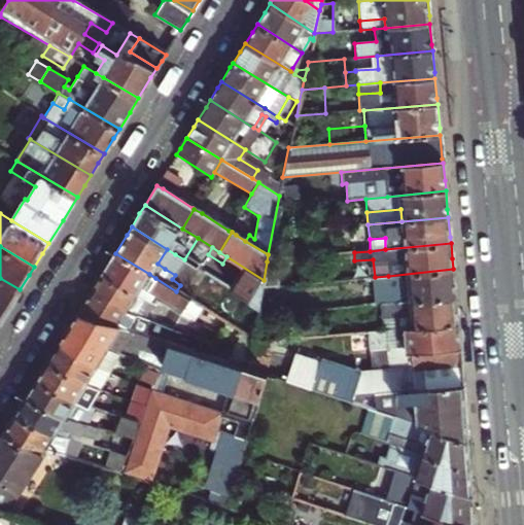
[(175,254),(167,249),(158,264),(165,269),(175,254)]
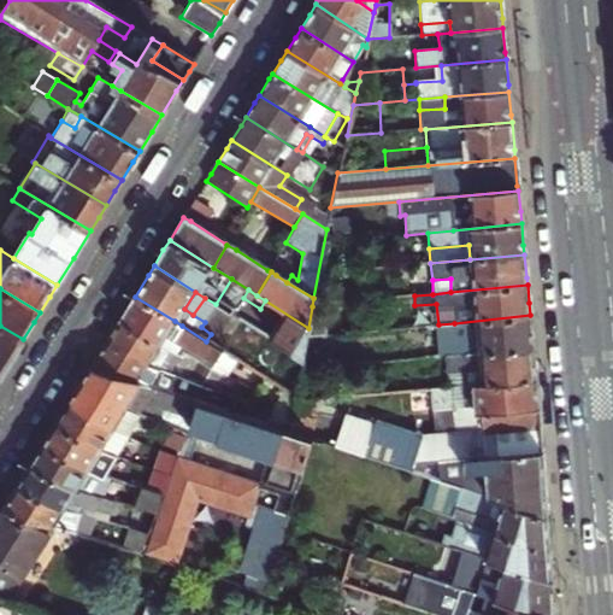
[(128,306),(119,320),(159,345),(175,321),(135,297),(128,306)]
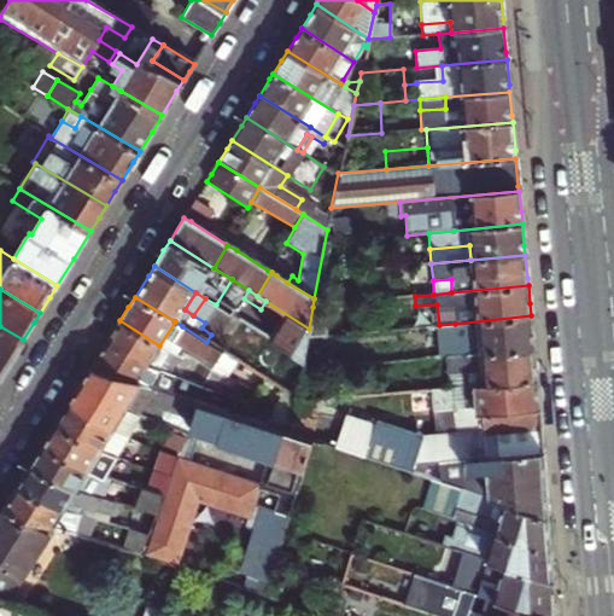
[(265,301),(261,309),(279,321),(269,338),(286,349),(303,360),(307,338),(309,329),(265,301)]
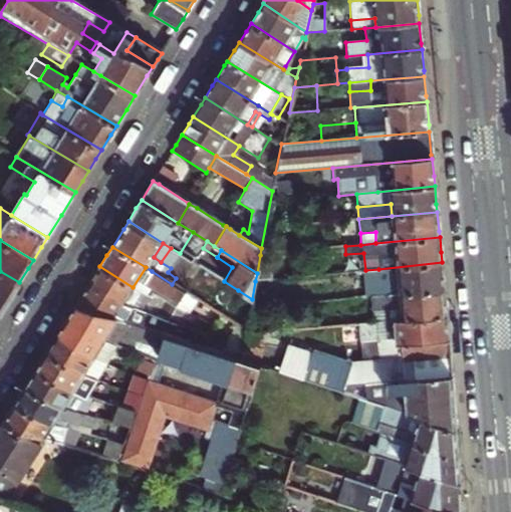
[(257,273),(255,281),(270,280),(269,269),(270,269),(271,268),(272,266),(271,264),(270,263),(268,263),(268,254),(260,255),(257,273)]
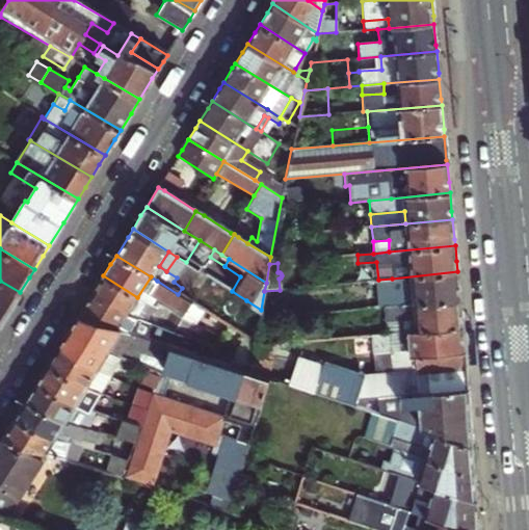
[(413,305),(459,300),(459,292),(457,271),(392,279),(378,280),(376,280),(377,294),(394,293),(412,291),(413,305)]
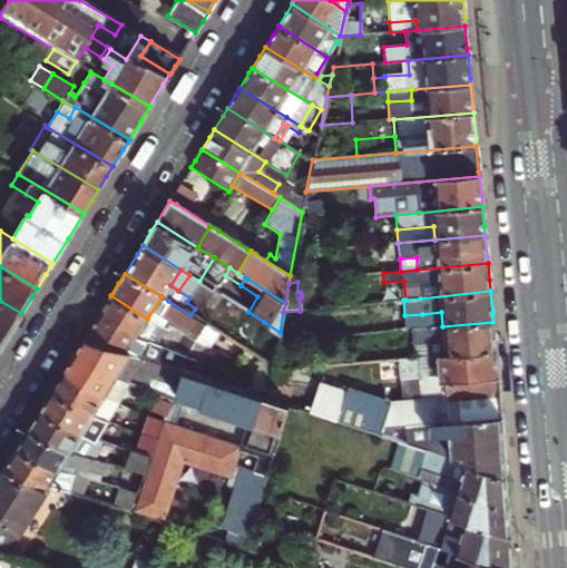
[(147,319),(110,295),(106,304),(99,315),(134,339),(191,360),(198,363),(204,348),(168,326),(166,330),(147,319)]
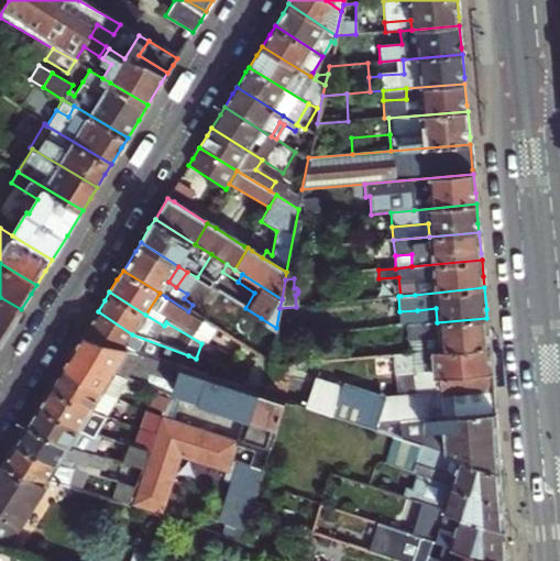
[(245,308),(219,292),(211,301),(253,329),(261,318),(245,308)]
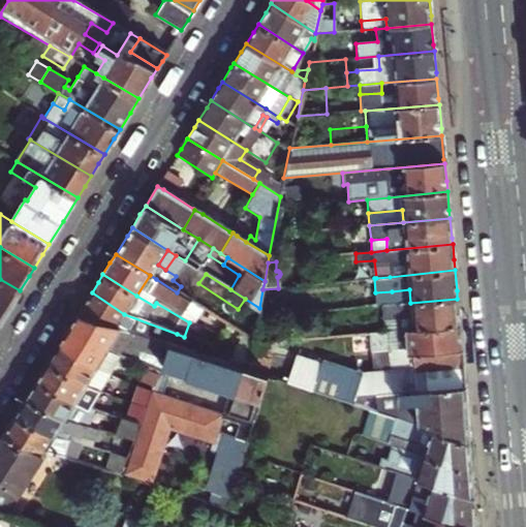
[(177,292),(156,279),(150,275),(136,296),(154,306),(156,303),(189,322),(190,323),(200,307),(177,292)]
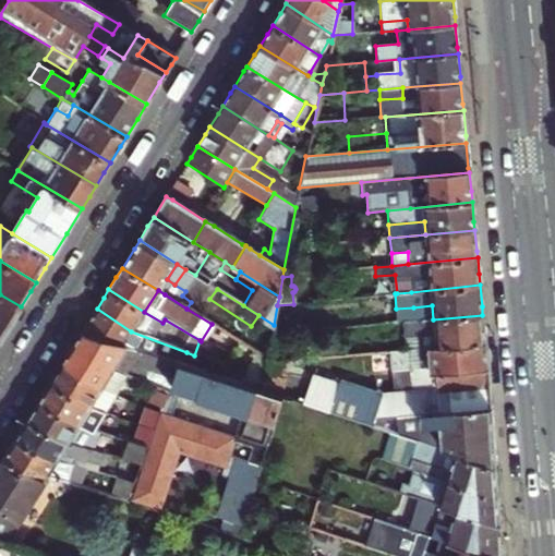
[(21,306),(0,294),(0,340),(14,317),(21,306)]
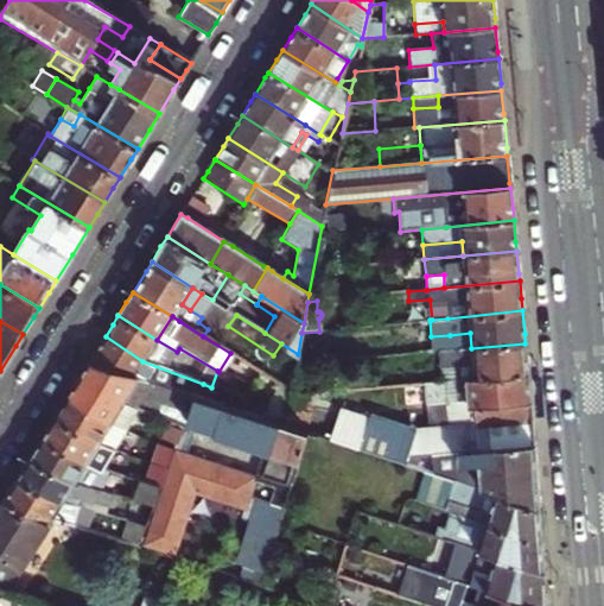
[(451,351),(471,348),(470,333),(450,335),(451,351)]
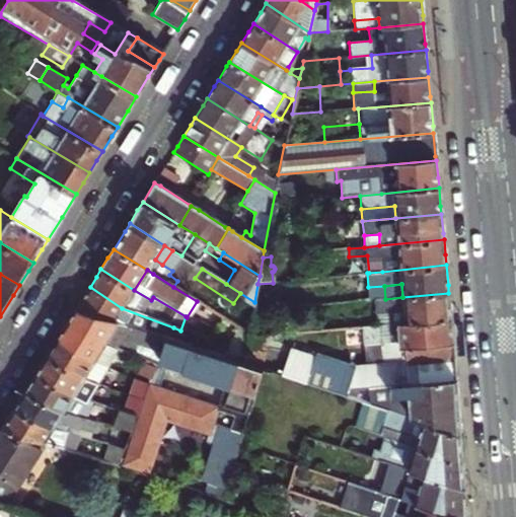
[(85,295),(76,309),(166,340),(169,341),(173,327),(122,308),(90,287),(85,295)]
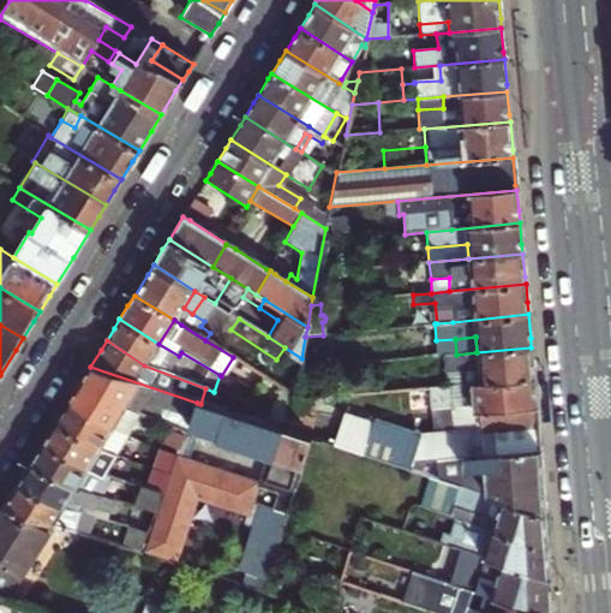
[(533,370),(531,347),(477,352),(456,355),(444,355),(445,372),(461,370),(463,386),(534,379),(533,370)]
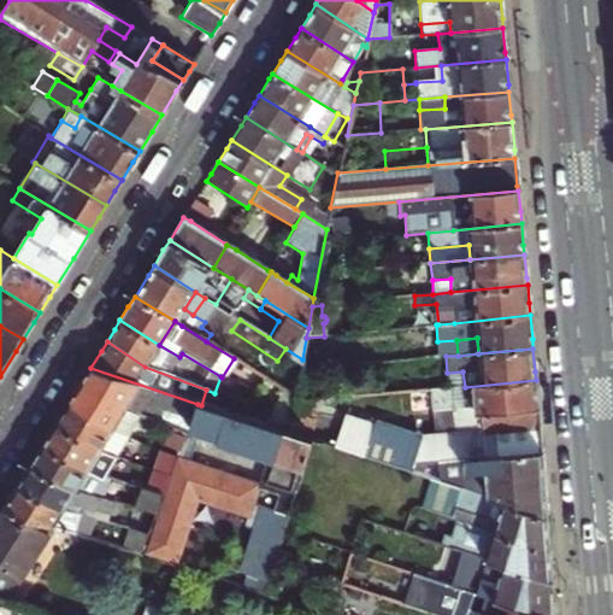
[(128,406),(131,400),(146,413),(188,429),(198,404),(90,368),(88,373),(83,380),(81,384),(124,411),(125,411),(128,406)]
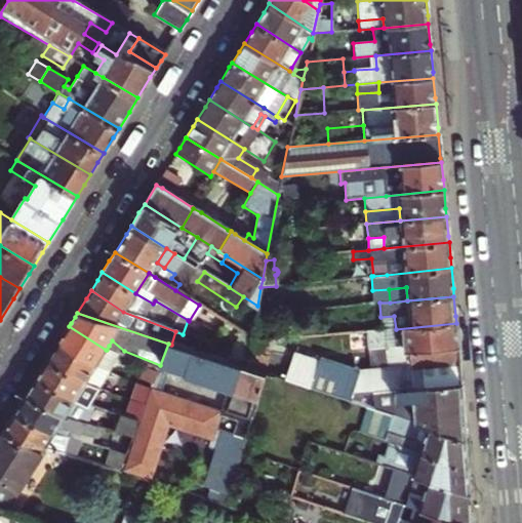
[(382,330),(396,329),(394,316),(380,317),(382,330)]
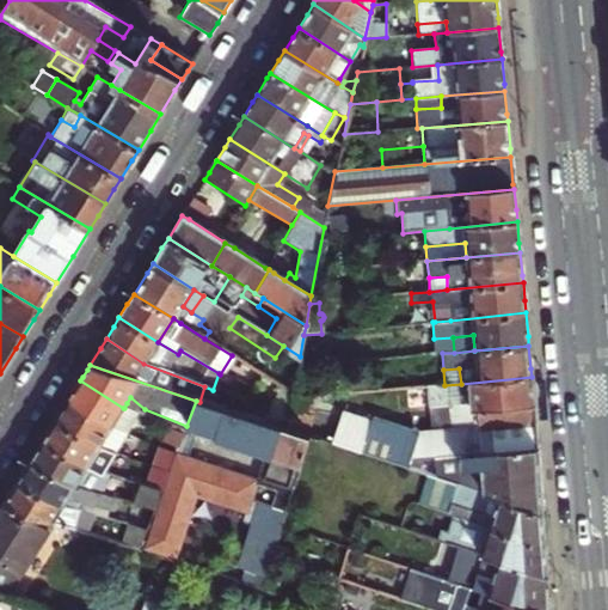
[(341,414),(331,445),(406,469),(409,461),(431,458),(536,449),(534,414),(532,377),(461,384),(444,385),(427,386),(428,409),(449,408),(450,433),(429,434),(416,434),(370,420),(369,424),(341,414)]
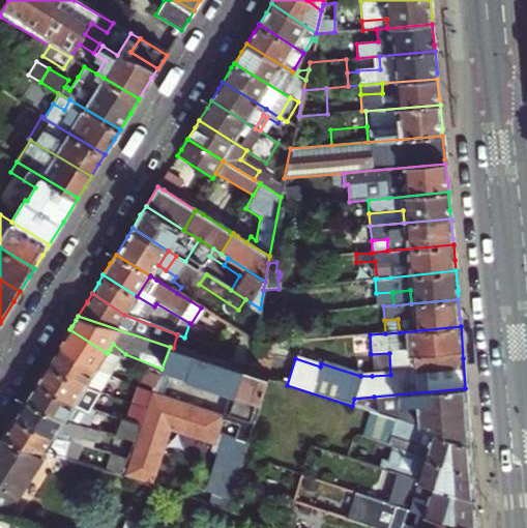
[(95,371),(107,353),(69,329),(66,334),(58,347),(95,371)]
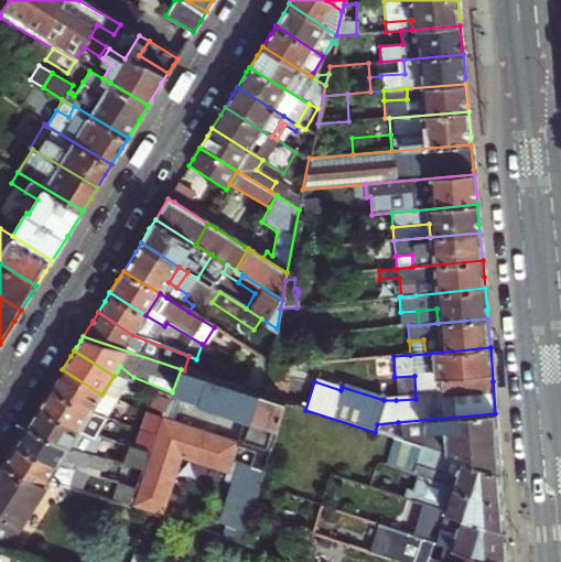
[(259,356),(252,368),(268,375),(270,368),(270,363),(259,356)]
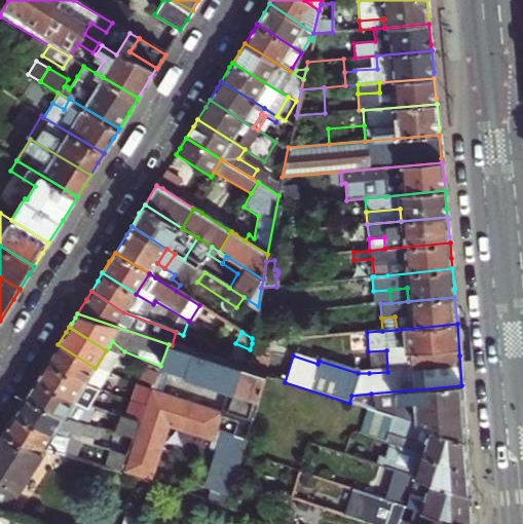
[(117,354),(146,367),(156,372),(156,373),(158,369),(160,366),(124,351),(112,341),(109,346),(107,350),(117,354)]
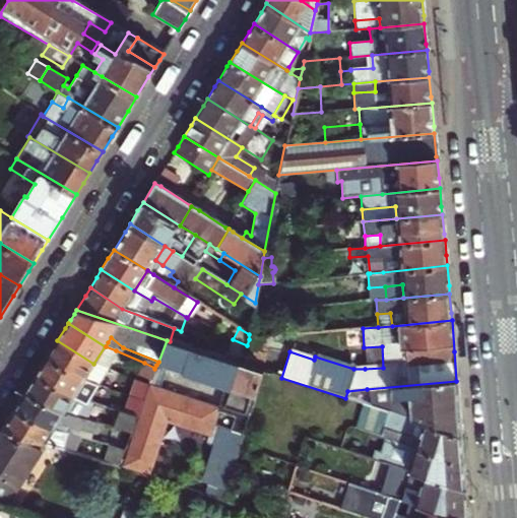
[(247,345),(246,355),(244,366),(261,372),(266,337),(249,339),(247,345)]
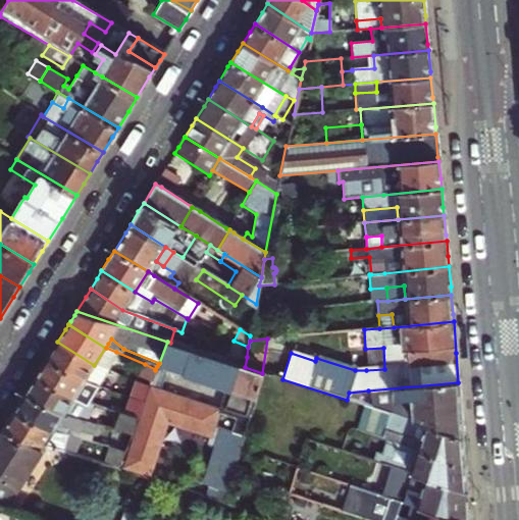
[(247,357),(248,347),(234,341),(228,350),(247,357)]
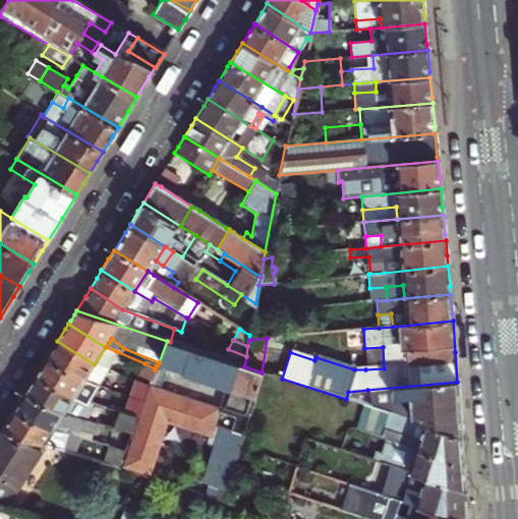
[(54,347),(47,358),(83,382),(94,364),(57,341),(54,347)]
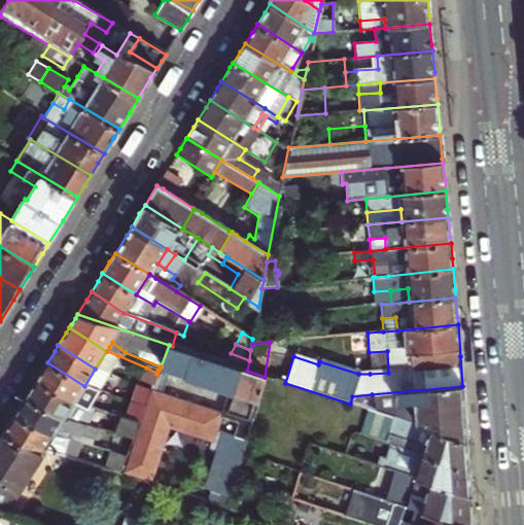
[(194,353),(172,346),(169,345),(161,366),(186,375),(194,353)]
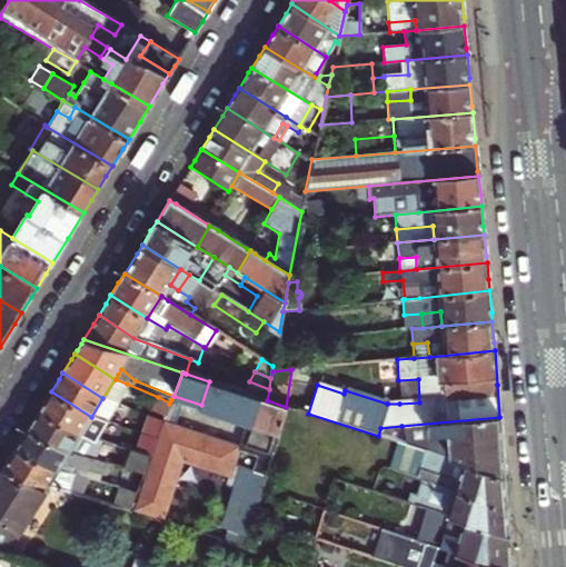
[(116,379),(115,379),(102,398),(110,400),(117,401),(127,384),(116,379)]
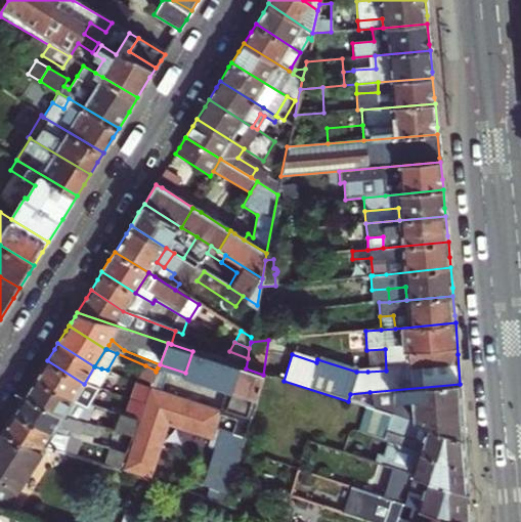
[(385,349),(366,350),(367,372),(386,371),(385,349)]
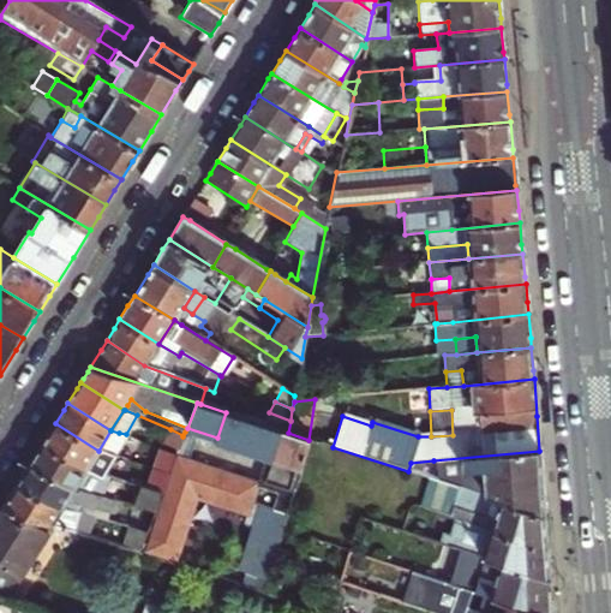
[(216,440),(241,448),(250,420),(226,412),(217,438),(216,440)]
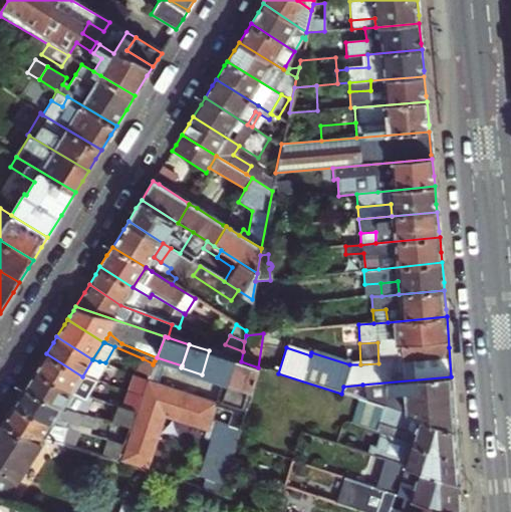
[(241,361),(243,351),(225,344),(220,354),(232,358),(241,361)]
